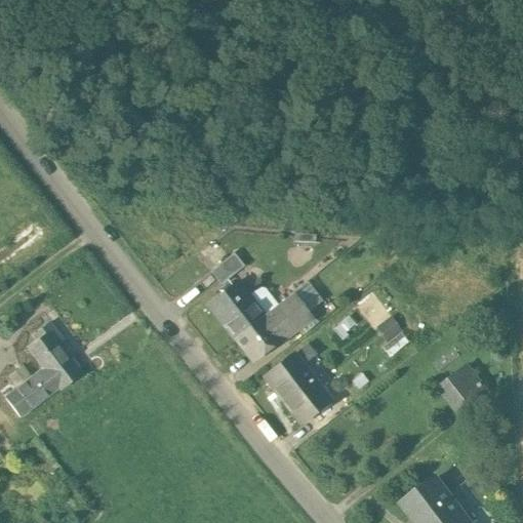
[(235,251),(211,271),(217,277),(223,284),(246,265),(235,251)]
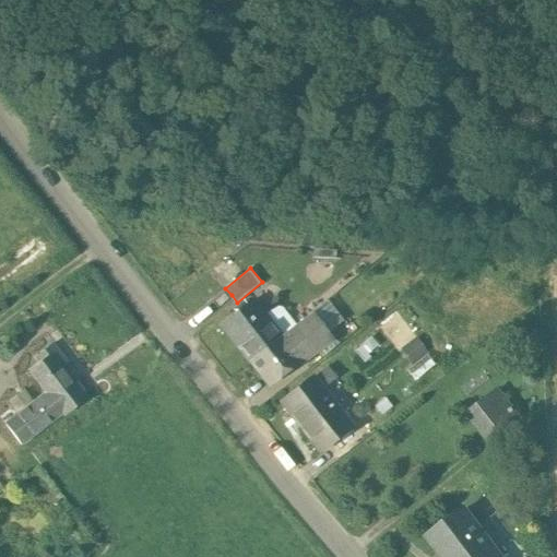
[(284,332),(255,295),(241,306),(220,323),(248,360),(284,332)]
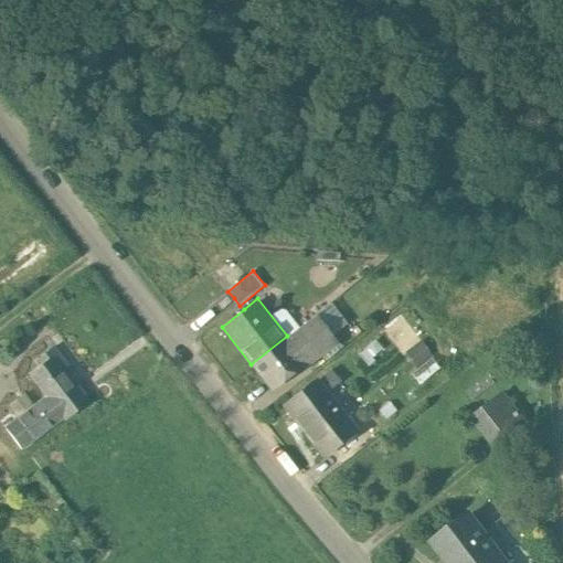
[(287,336),(251,364),(273,392),(310,363),(338,341),(317,314),(287,336)]
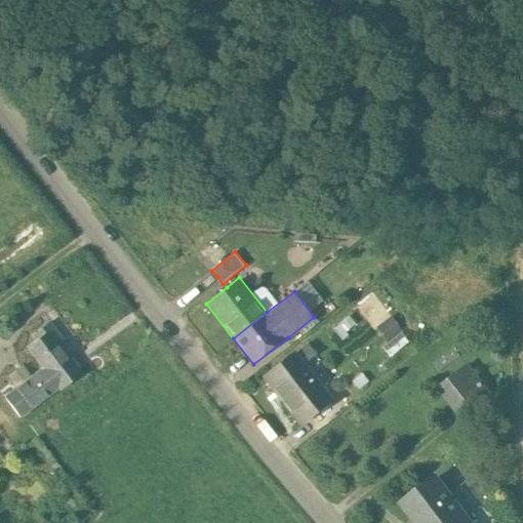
[(32,334),(36,339),(46,352),(61,340),(63,339),(49,321),(32,334)]
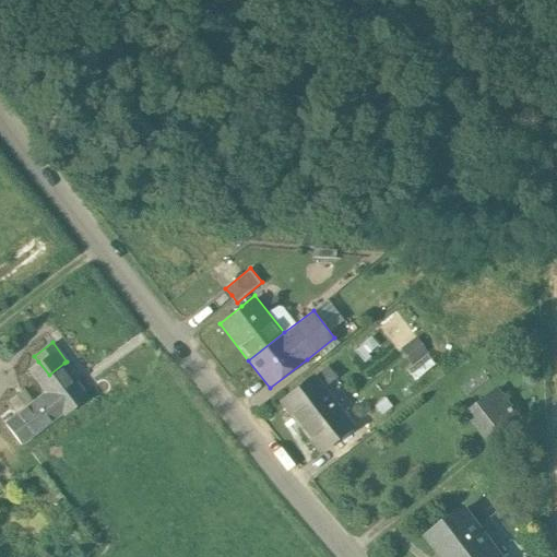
[(47,391),(7,422),(23,443),(63,413),(64,415),(90,396),(64,363),(49,375),(38,362),(30,368),(47,391)]
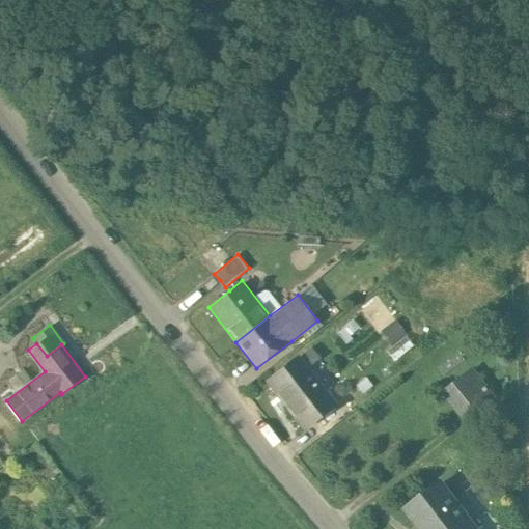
[(299,354),(265,380),(282,402),(304,430),(338,404),(299,354)]
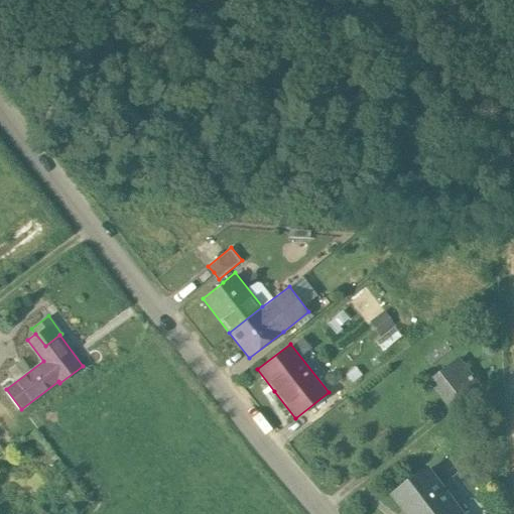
[(486,390),(461,358),(432,381),(434,380),(459,410),(457,411),(457,412),(486,390)]
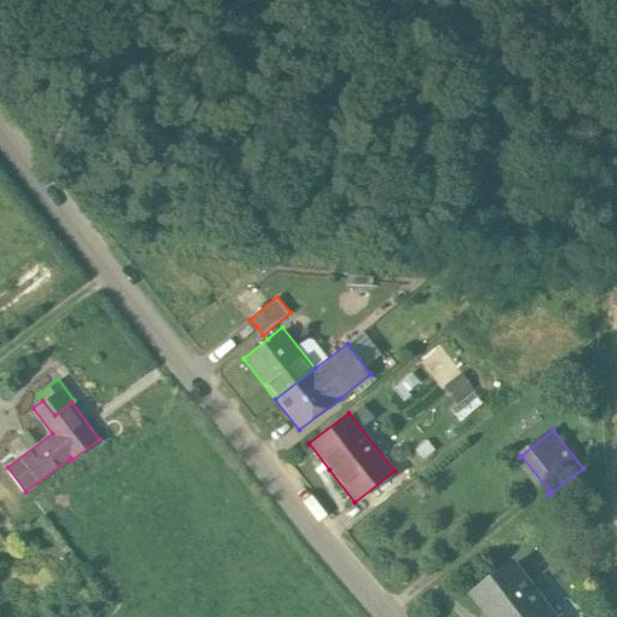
[(561,616),(517,558),(471,593),(489,616),(561,616)]
